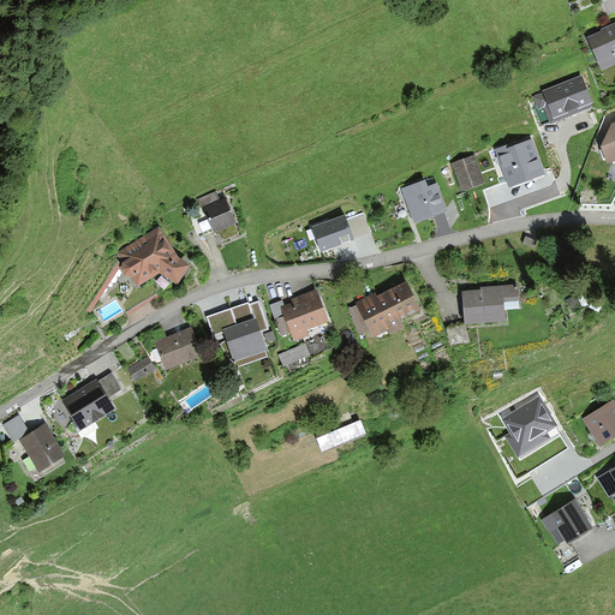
[(602,31),(587,37),(602,71),(614,65),(614,23),(602,30),(602,31)]
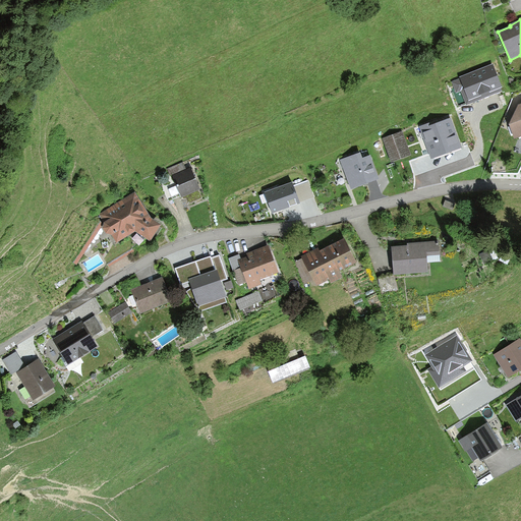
[(456,94),(461,92),(466,105),(487,97),(502,91),(501,88),(503,87),(494,63),(460,76),(460,78),(452,82),(456,94)]
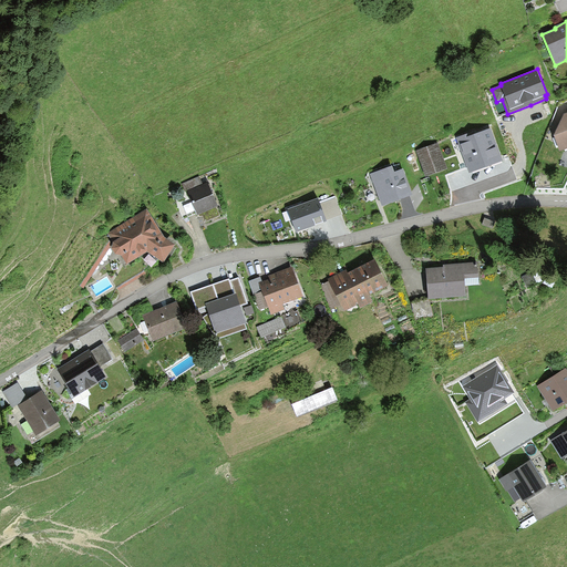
[(566,148),(566,113),(563,115),(554,135),(560,152),(566,148)]
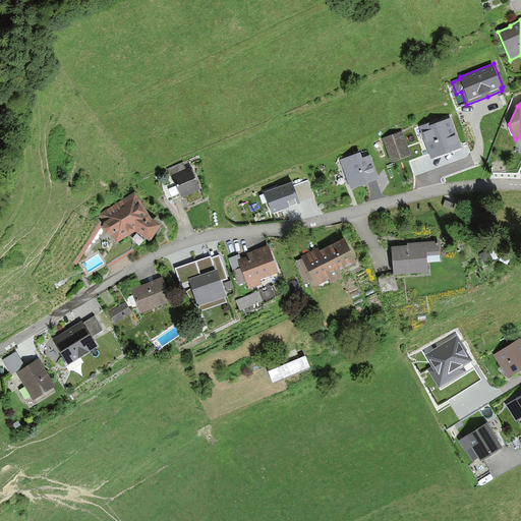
[(419,126),(431,159),(462,148),(451,117),(437,123),(436,120),(419,126)]
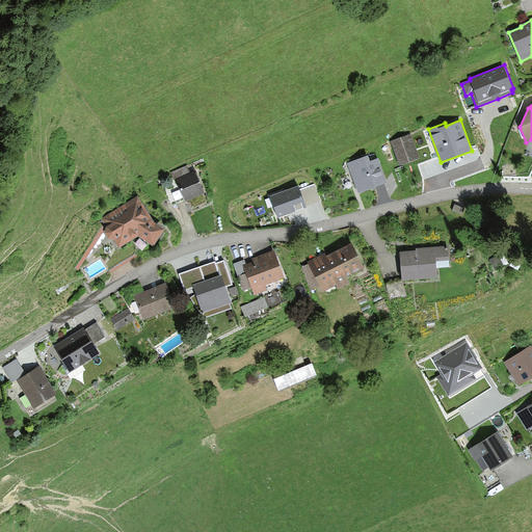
[(391,141),(399,165),(420,158),(410,134),(391,141)]
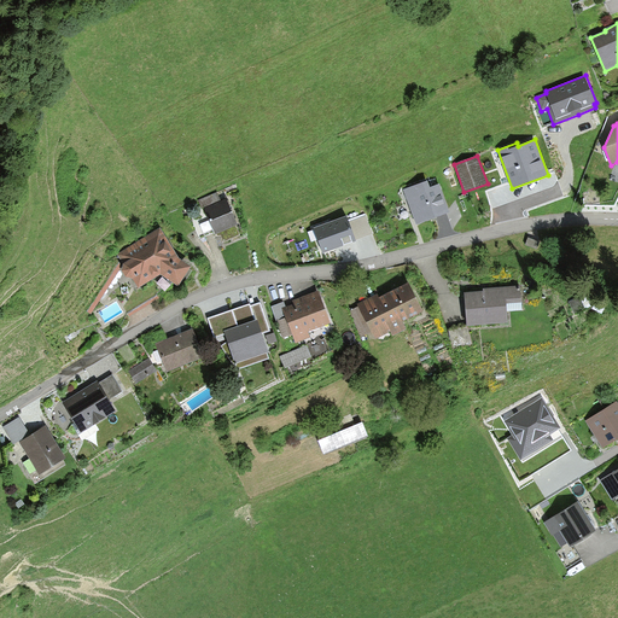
[(403,190),(417,223),(449,211),(439,184),(431,186),(429,180),(403,190)]
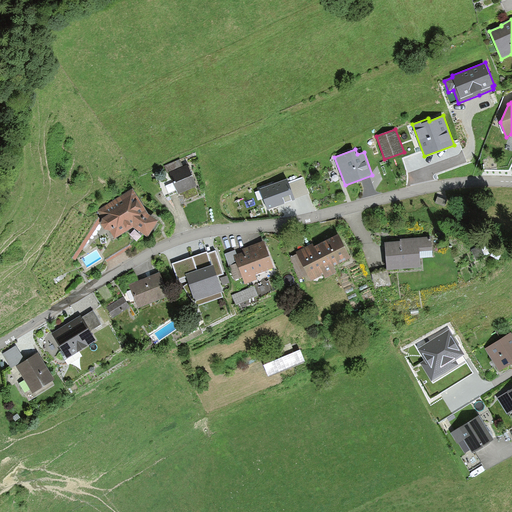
[(179,159),(164,166),(167,173),(169,173),(183,167),(179,159)]
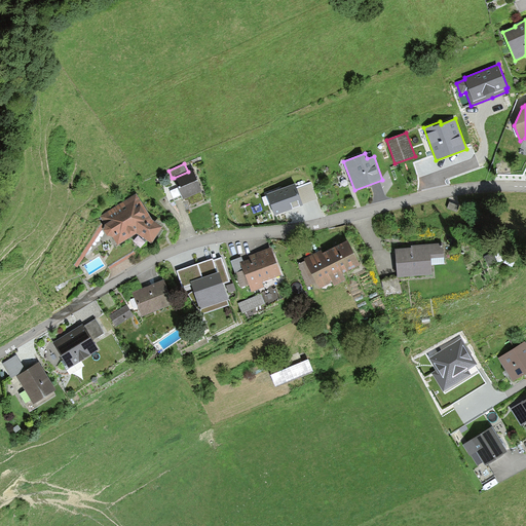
[(202,191),(193,170),(188,172),(174,178),(178,187),(183,197),(183,199),(185,198),(186,201),(187,200),(190,205),(203,199),(200,192),(202,191)]
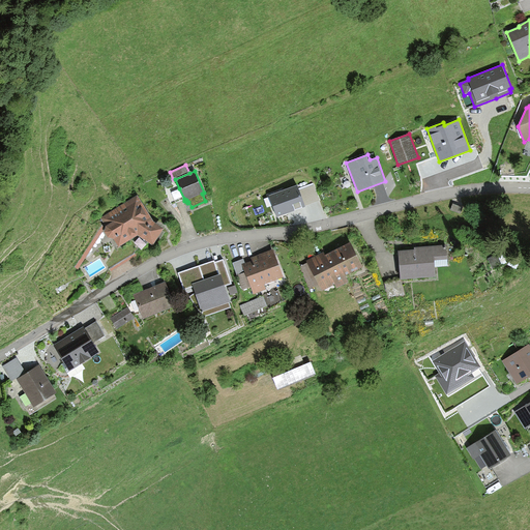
[(316,184),(302,188),(307,205),(321,201),(316,184)]
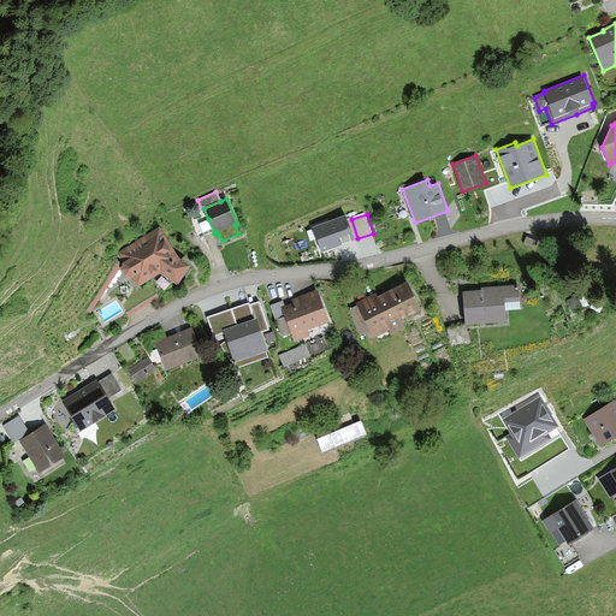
[(355,240),(347,215),(313,227),(321,252),(355,240)]
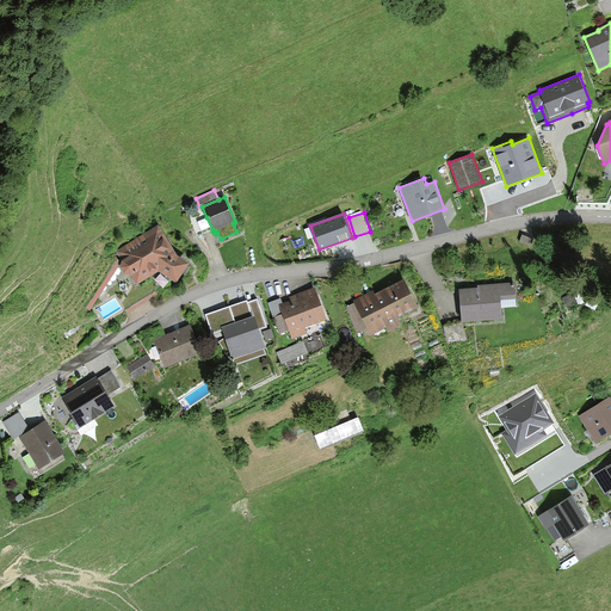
[(213,229),(207,217),(197,221),(203,234),(213,229)]
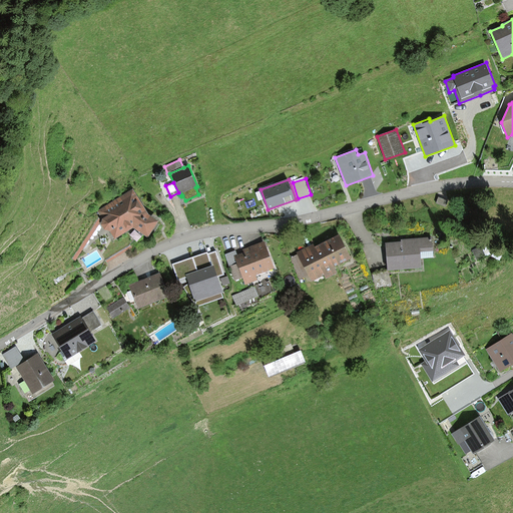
[(104,229),(109,230),(114,239),(133,228),(148,237),(158,220),(148,214),(132,188),(98,211),(102,219),(101,224),(104,229)]
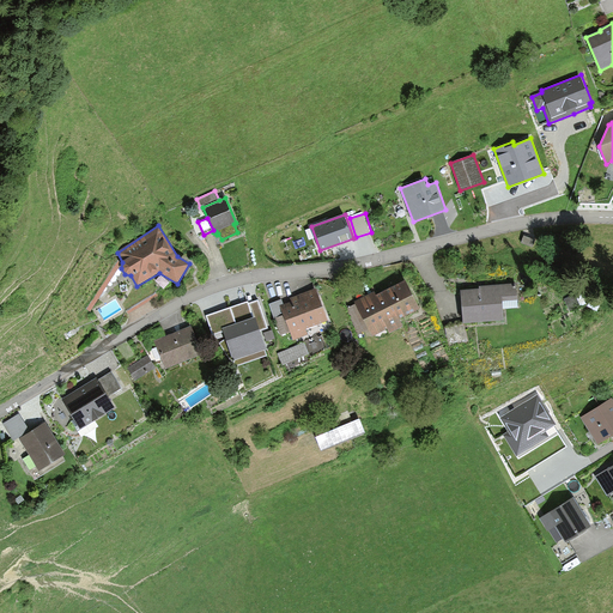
[(401,319),(422,309),(406,278),(377,292),(376,289),(352,301),(353,304),(346,308),(359,334),(370,328),(374,335),(388,328),(392,333),(405,327),(401,319)]
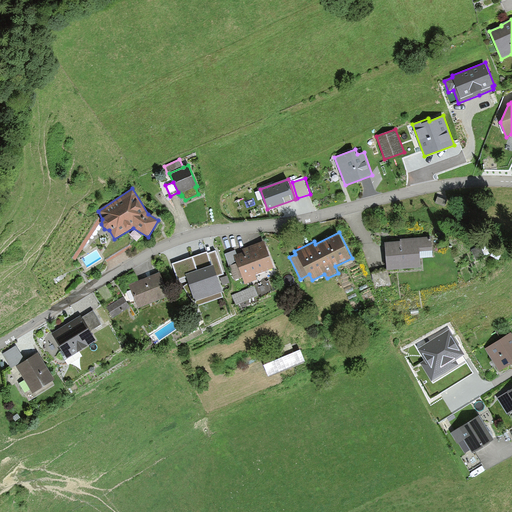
[(400,242),(385,243),(387,271),(421,268),(420,252),(432,251),(430,236),(400,239),(400,242)]
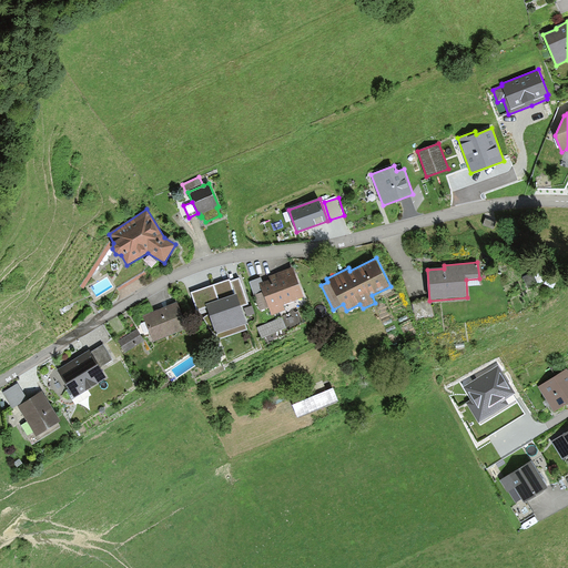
[(284,304),(304,297),(293,266),(269,276),(270,280),(263,282),(259,283),(262,292),(254,294),(261,312),(269,308),(271,314),(285,308),(284,304)]
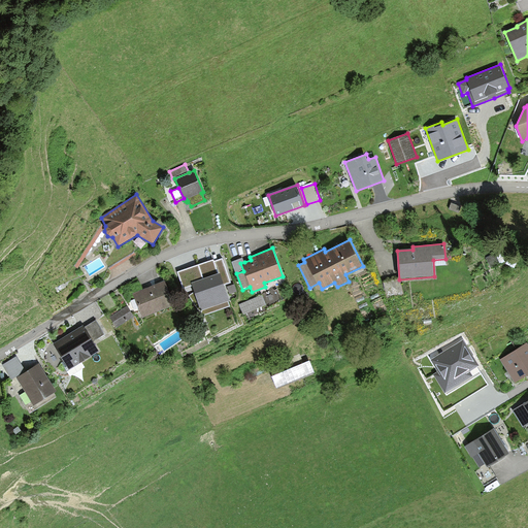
[(240,263),(244,262),(242,258),(232,262),(236,273),(243,271),(240,263)]
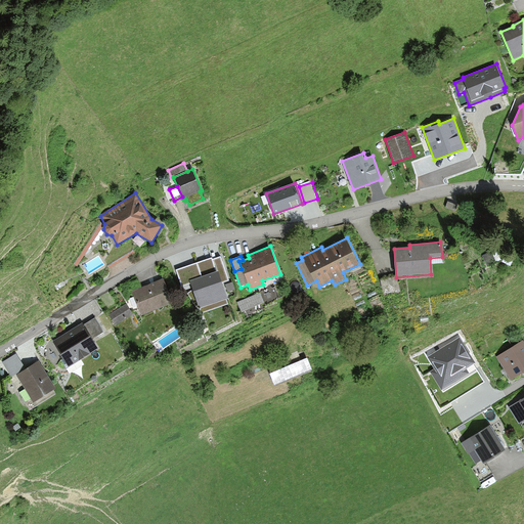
[(182,287),(191,284),(190,280),(218,270),(222,281),(228,279),(220,257),(212,259),(212,257),(176,269),(182,287)]
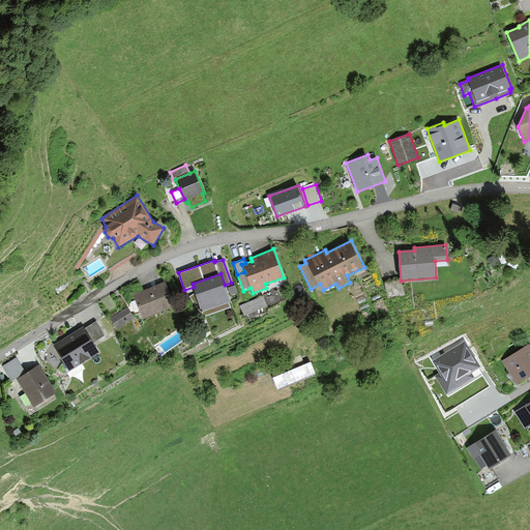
[(225,285),(221,273),(193,284),(194,287),(196,293),(190,297),(203,317),(231,306),(229,302),(230,302),(225,285)]
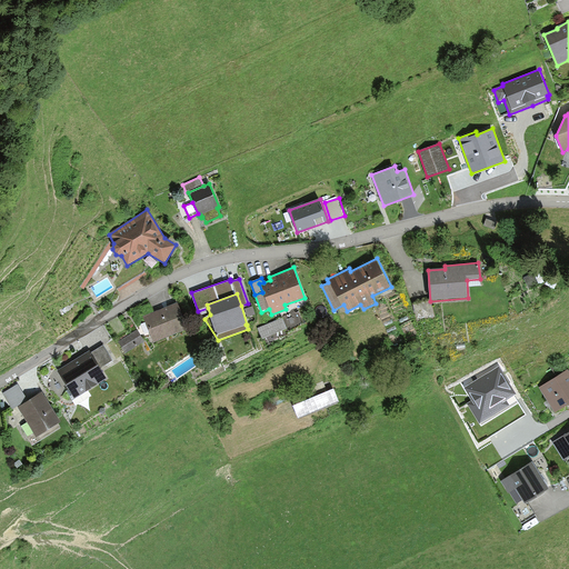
[(430,300),(413,305),(419,325),(436,320),(430,300)]
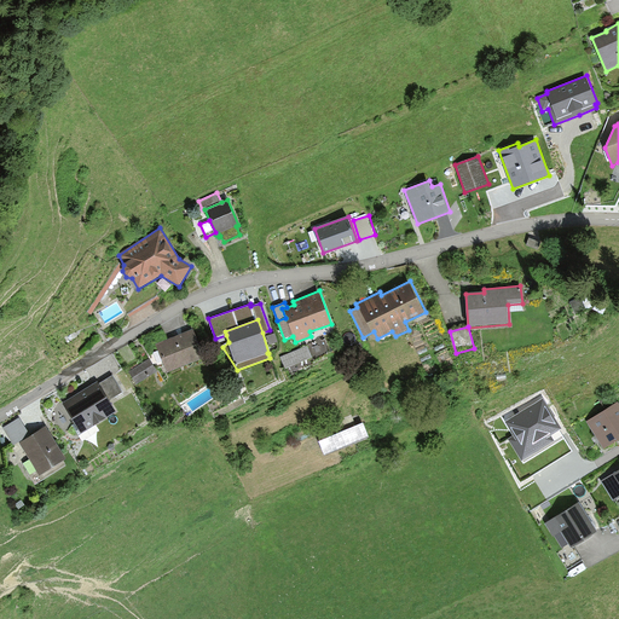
[(166,371),(203,356),(191,329),(155,345),(166,371)]
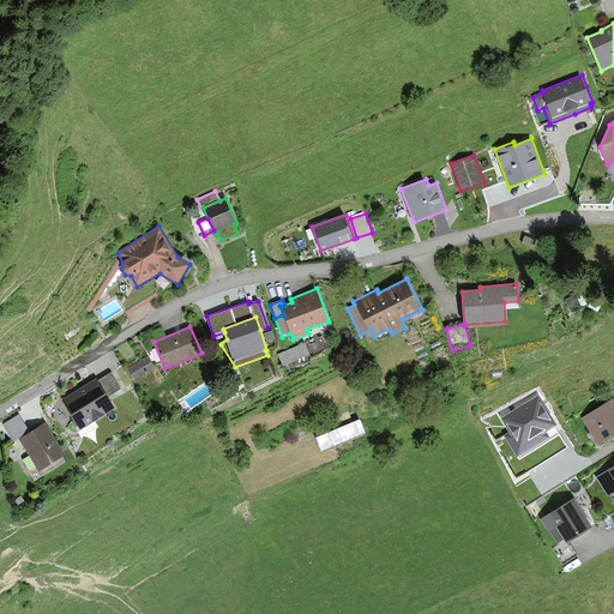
[(272,331),(264,333),(268,342),(275,338),(272,331)]
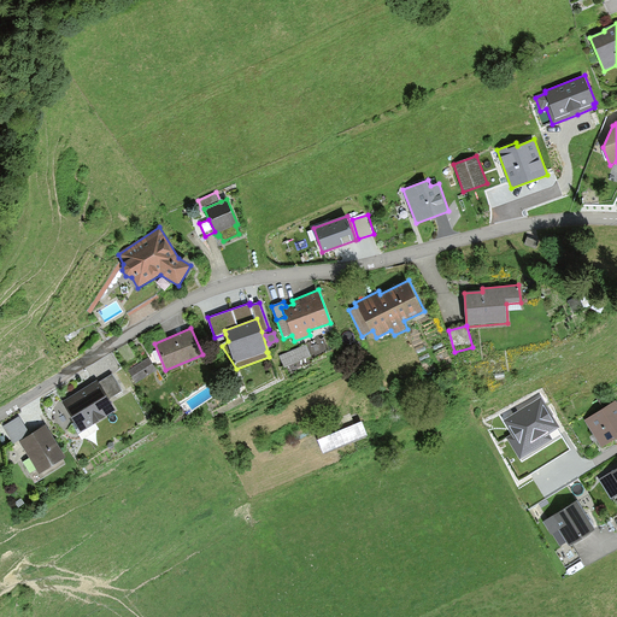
[(329,350),(323,336),(306,344),(312,357),(329,350)]
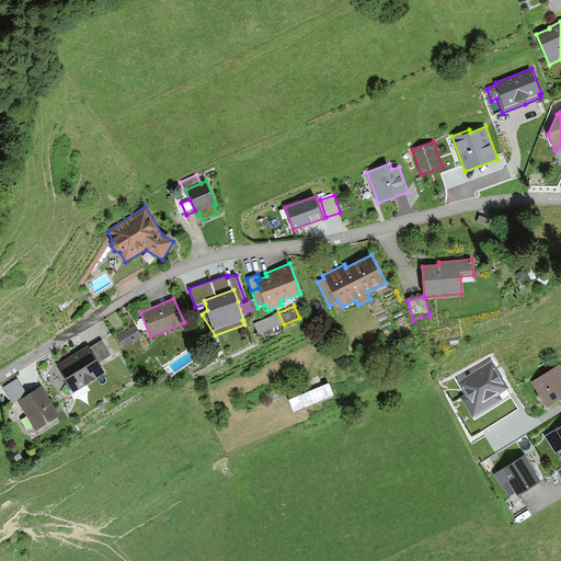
[(283,323),(278,313),(254,323),(259,333),(283,323)]
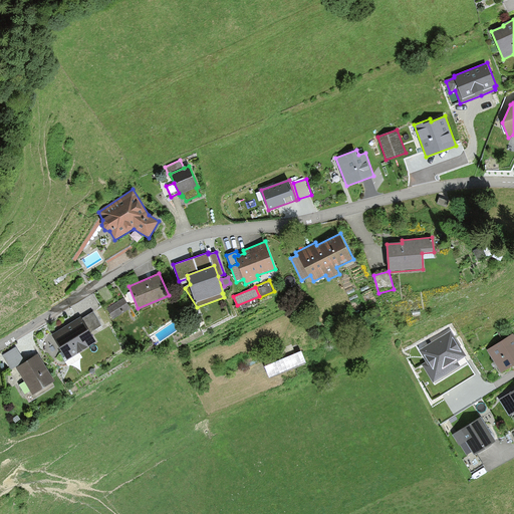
[(112,319),(129,308),(123,299),(106,309),(112,319)]
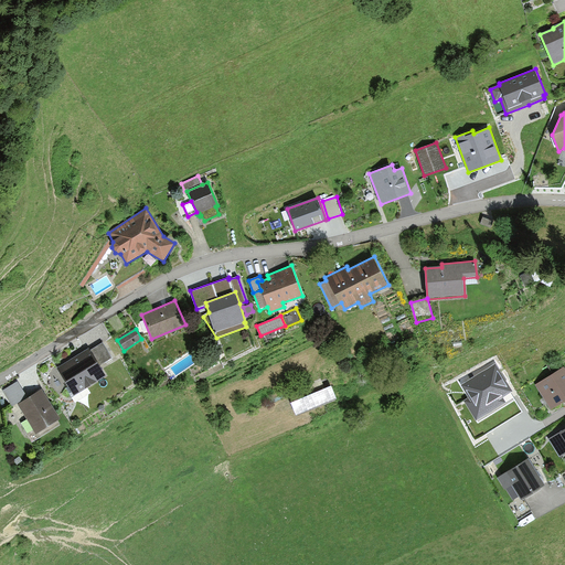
[(91,350),(99,365),(112,358),(103,342),(91,350)]
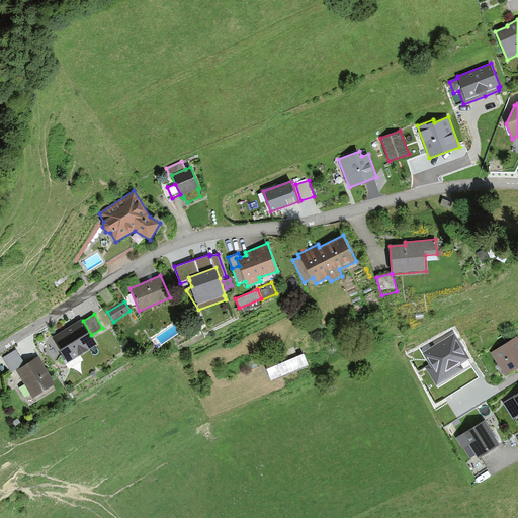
[(67,363),(97,345),(91,335),(83,321),(82,319),(52,338),(67,363)]
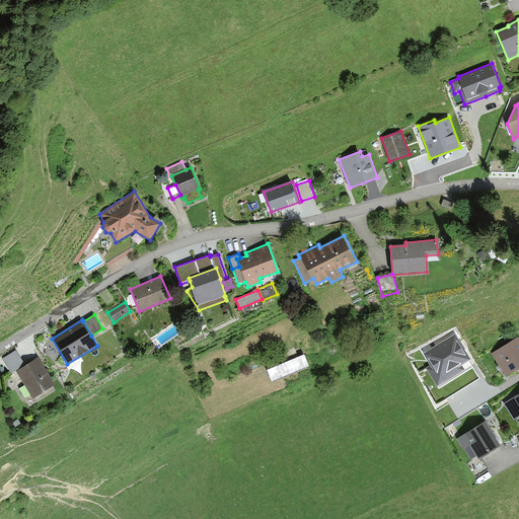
[(469,363),(455,339),(426,356),(433,369),(429,371),(438,386),(462,373),(459,368),(469,363)]
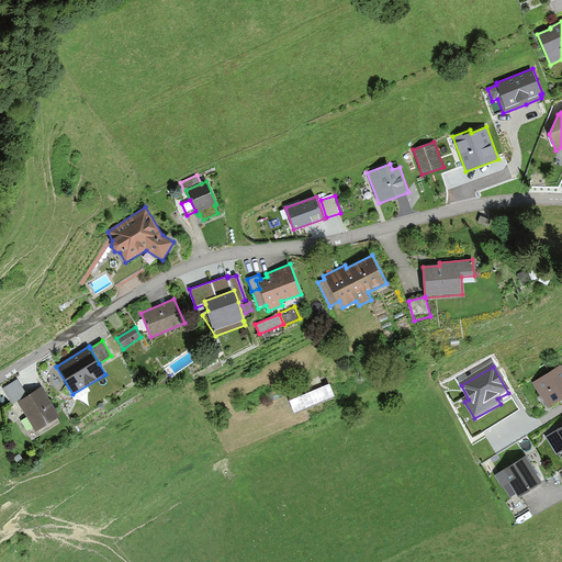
[(550,407),(561,400),(561,372),(560,370),(536,385),(550,407)]
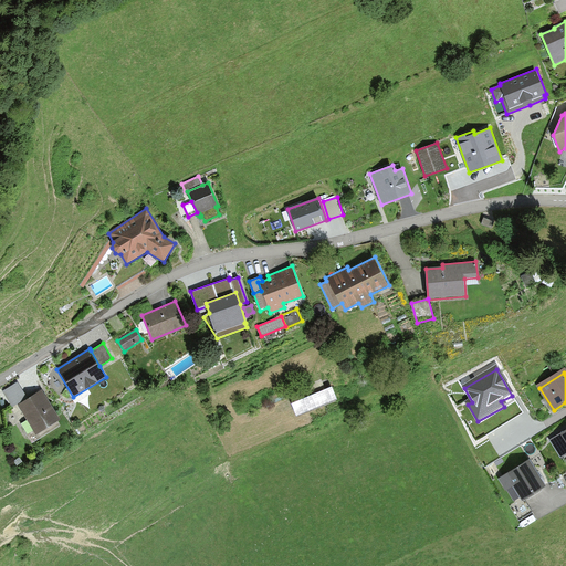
[(2,391),(13,407),(17,405),(27,398),(17,383),(2,391)]
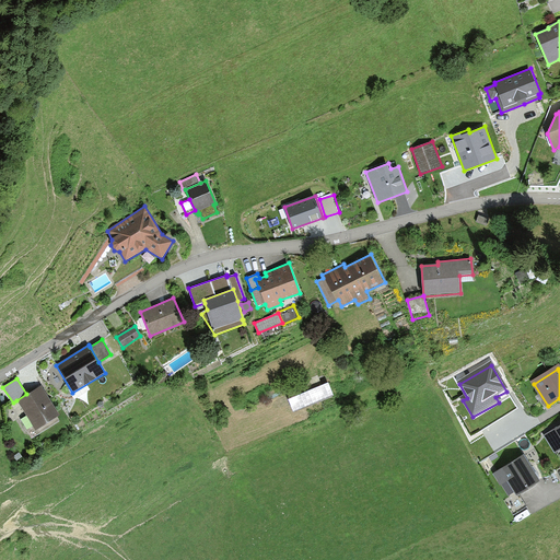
[(34,430),(58,416),(41,386),(26,394),(16,400),(34,430)]
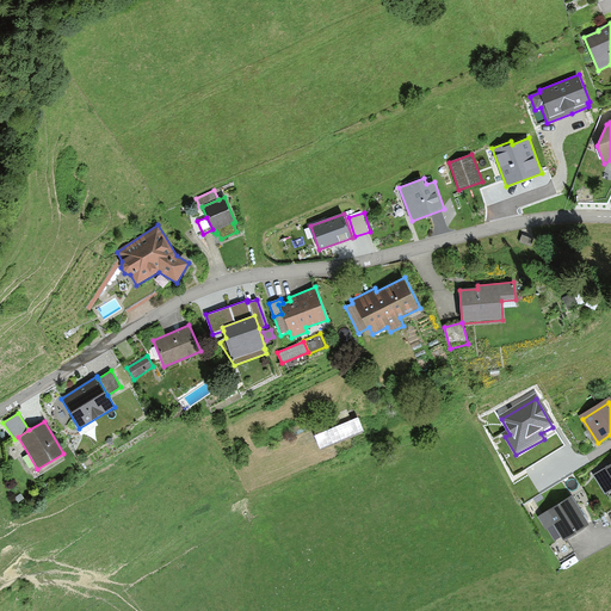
[(610,462),(593,474),(603,491),(610,486),(610,462)]
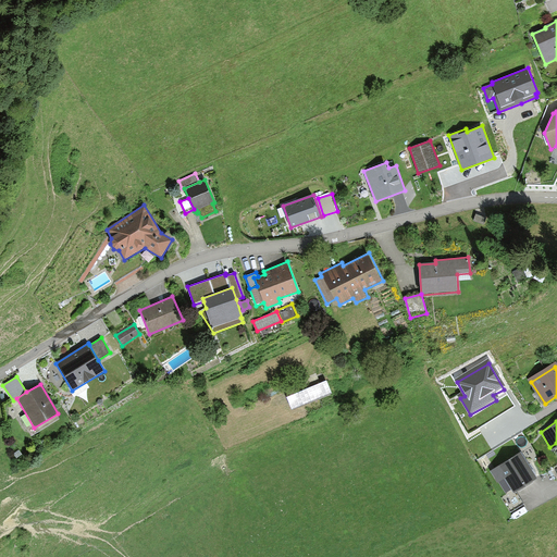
[(514,491),(535,478),(521,454),(492,471),(497,481),(505,477),(514,491)]
